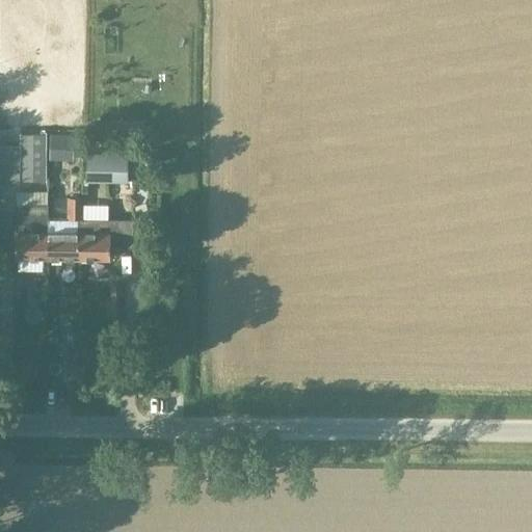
[(84,182),(128,182),(128,153),(85,152),(84,182)]
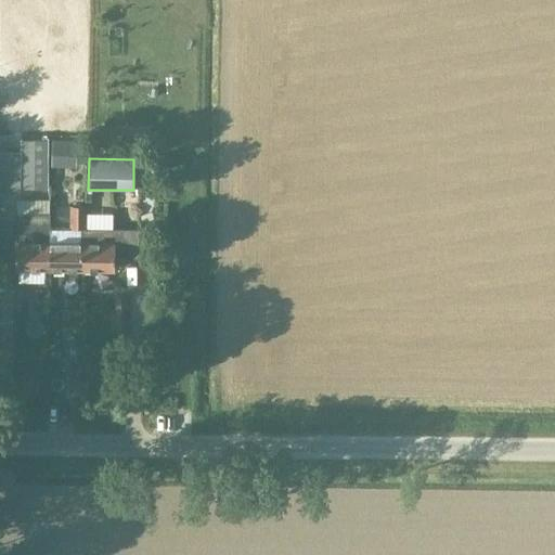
[(71,217),(86,218),(86,206),(71,206),(71,217)]
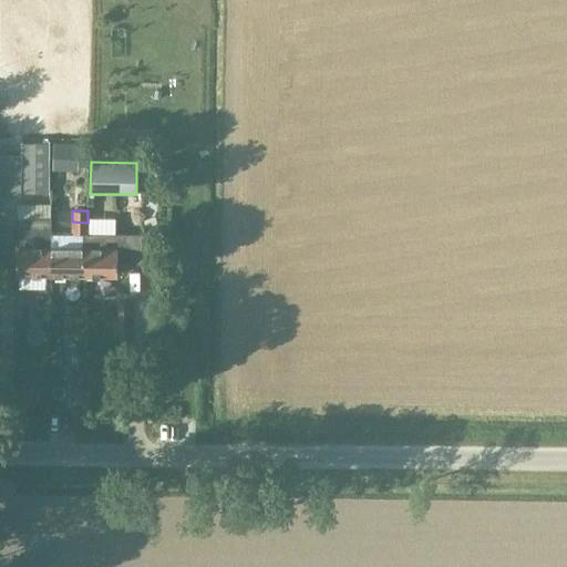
[(50,275),(51,234),(51,215),(17,215),(17,275),(50,275)]
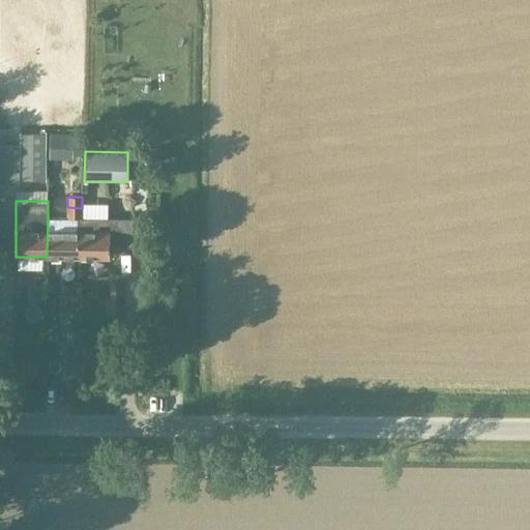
[(82,218),(82,208),(67,207),(67,218),(48,218),(47,257),(79,258),(79,218),(82,218)]
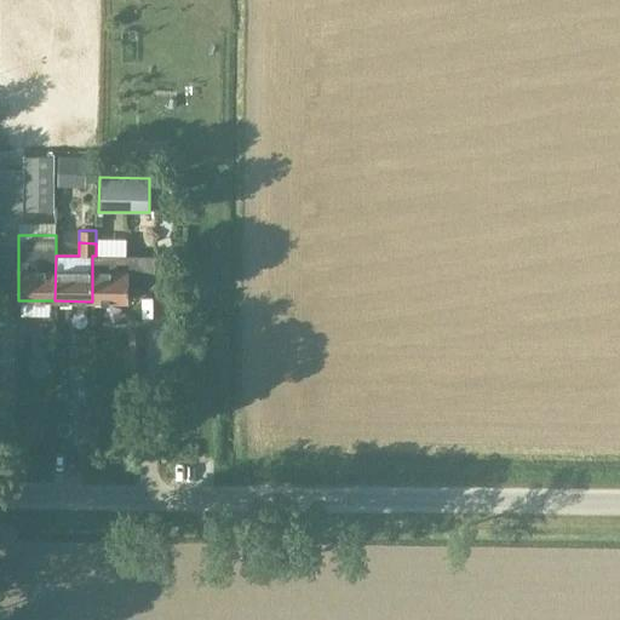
[(155,256),(96,256),(92,256),(92,302),(128,302),(128,287),(155,287),(155,256)]
